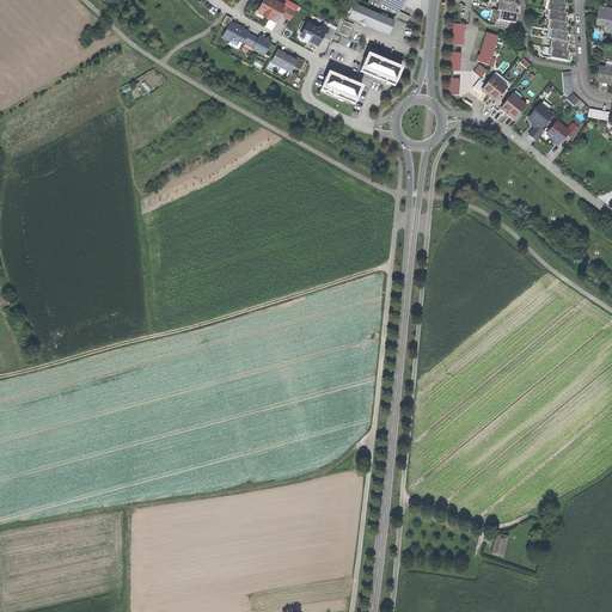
[(283,5),(274,0),(263,0),(256,14),(263,18),(263,19),(268,22),(265,28),(273,32),(281,17),(291,22),(298,7),(286,1),(283,5)]
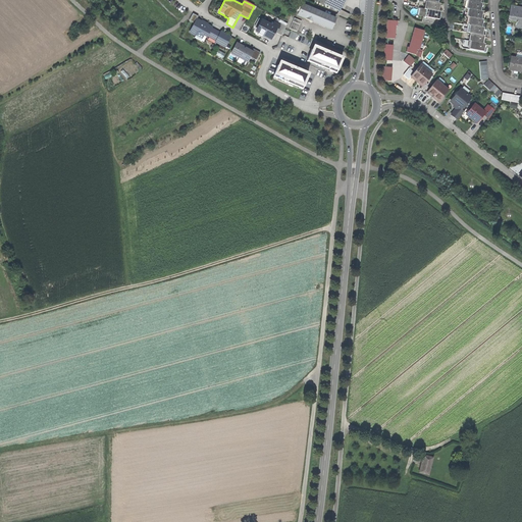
[(338,13),(345,0),(325,0),(323,5),(338,13)]
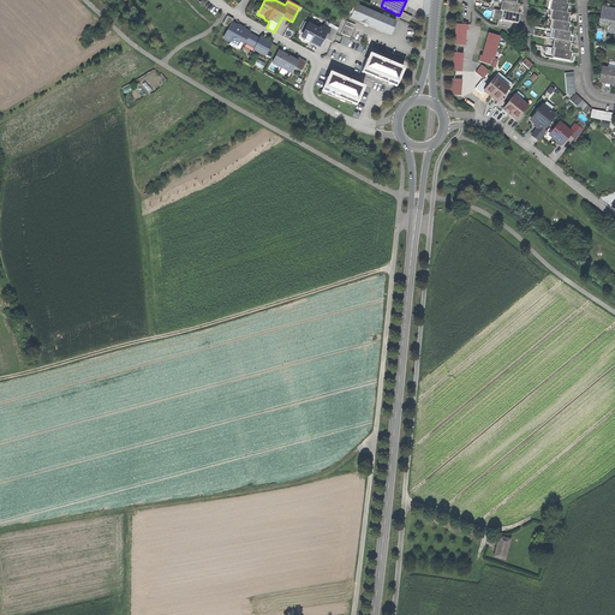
[(501,3),(500,11),(502,12),(517,15),(518,5),(517,5),(501,3)]
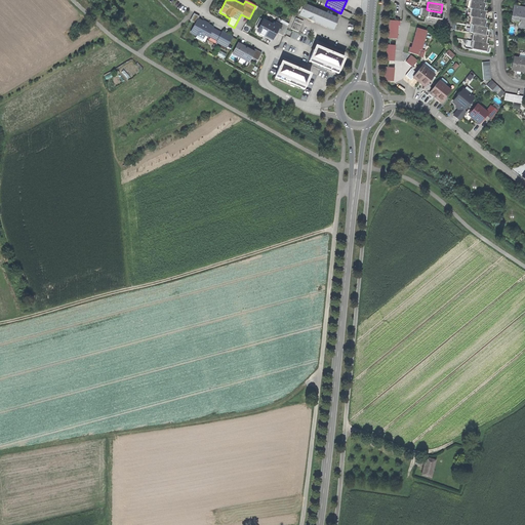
[(471,2),(469,9),(471,10),(483,12),(485,4),(483,4),(471,2)]
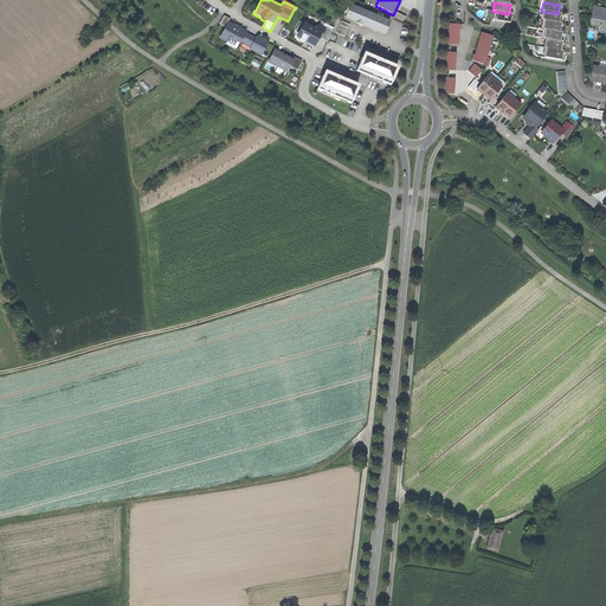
[(388,27),(391,21),(350,5),(345,19),(385,34),(386,30),(388,31),(391,28),(388,27)]
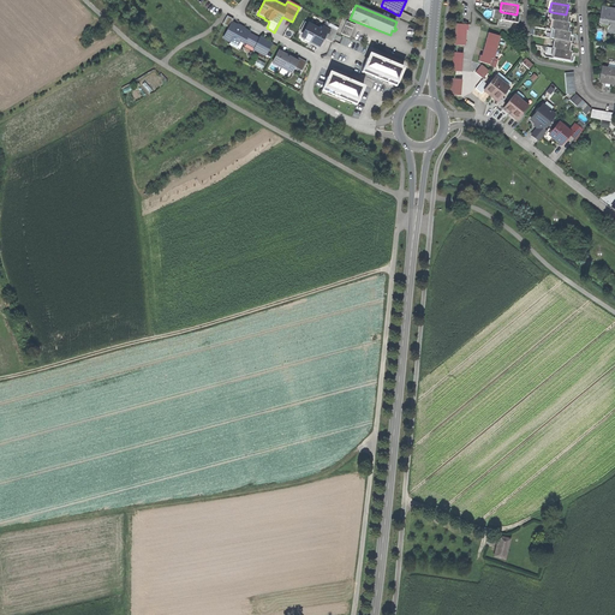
[(614,10),(601,7),(597,25),(605,28),(604,34),(614,36),(614,10)]
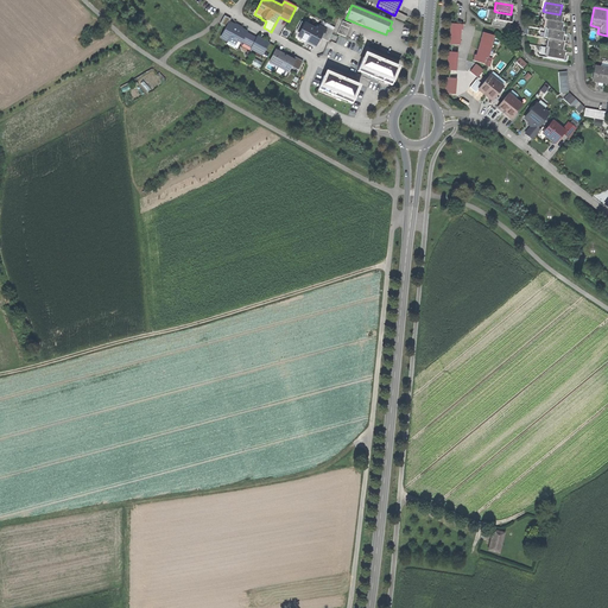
[(496,12),(494,20),(512,24),(513,14),(511,14),(496,12)]
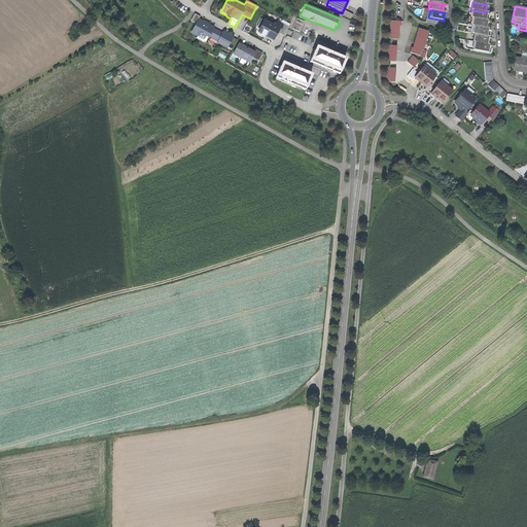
[(472,10),(471,18),(473,18),(486,20),(487,12),(485,12),(472,10)]
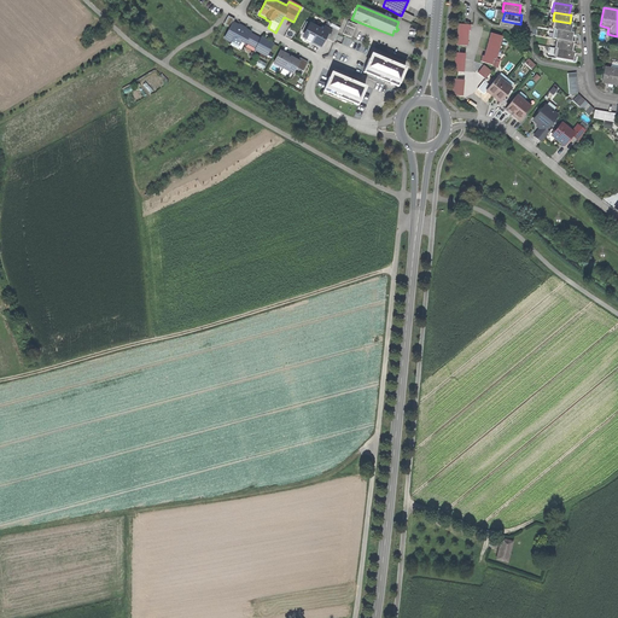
[(322,24),(321,27),(308,21),(299,38),(321,47),(330,28),(322,24)]
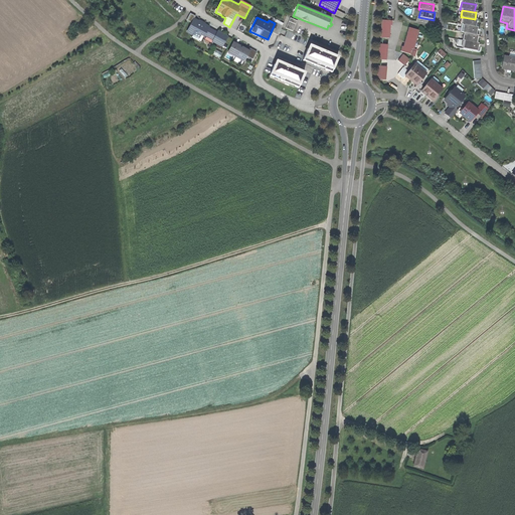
[(287,17),(283,27),(293,32),(297,21),(287,17)]
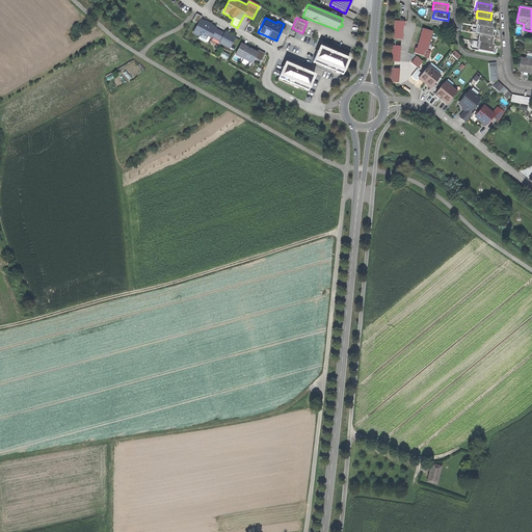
[(478,18),(476,26),(478,26),(491,28),(493,21),(490,20),(478,18)]
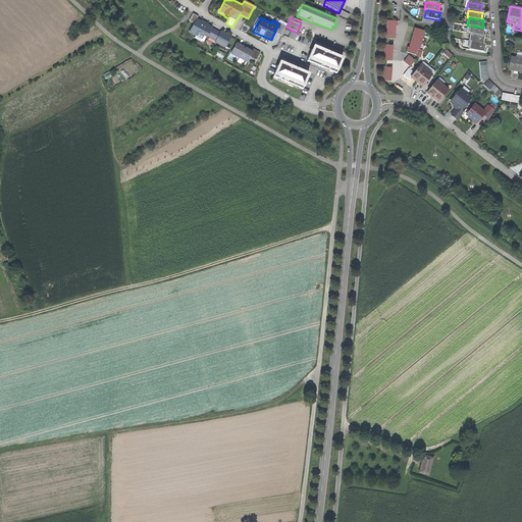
[(208,24),(197,18),(189,34),(202,41),(204,37),(207,39),(208,38),(216,42),(215,43),(225,48),(230,38),(231,38),(221,33),(220,34),(212,30),(212,28),(208,25),(208,24)]
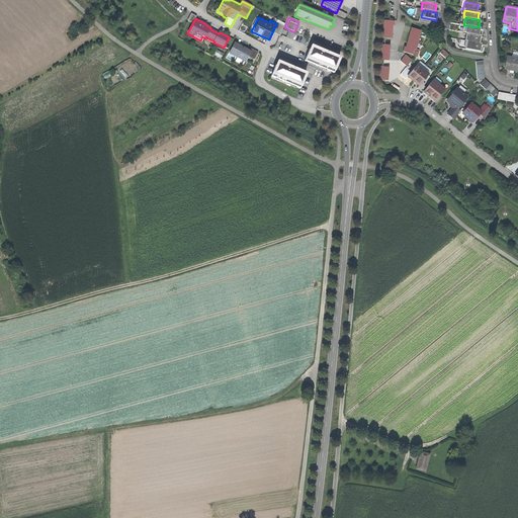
[(395,21),(383,21),(381,38),(392,39),(393,26),(394,26),(395,21)]
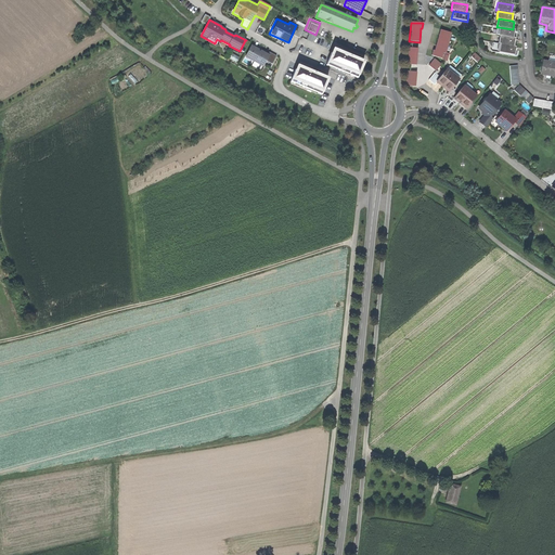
[(499,27),(498,36),(500,36),(513,38),(514,30),(513,29),(499,27)]
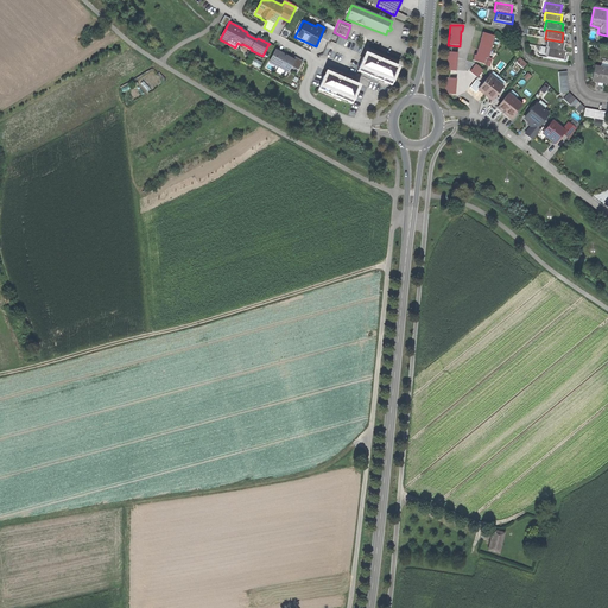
[(485,65),(486,59),(488,59),(494,37),(482,33),(476,56),(474,56),(473,62),(485,65)]
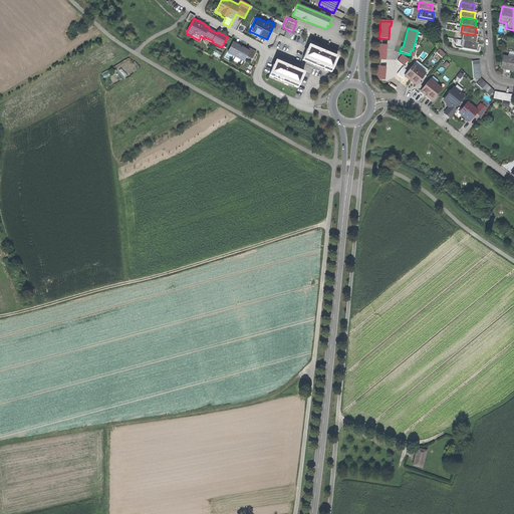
[(463,33),(461,41),(463,41),(475,43),(477,35),(475,35),(463,33)]
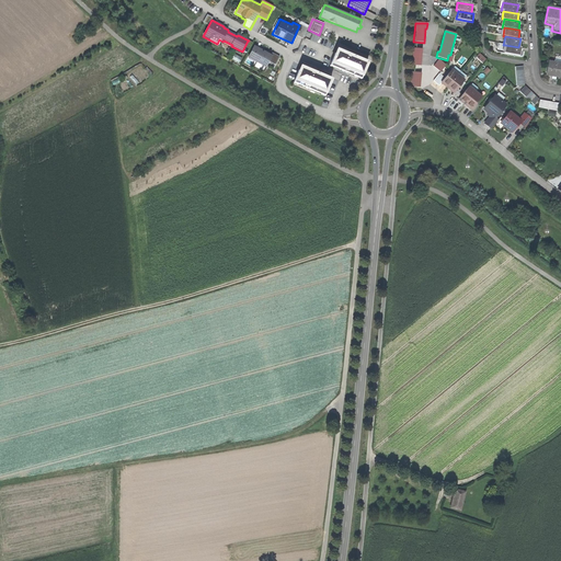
[(248,41),(242,52),(247,54),(252,43),(248,41)]
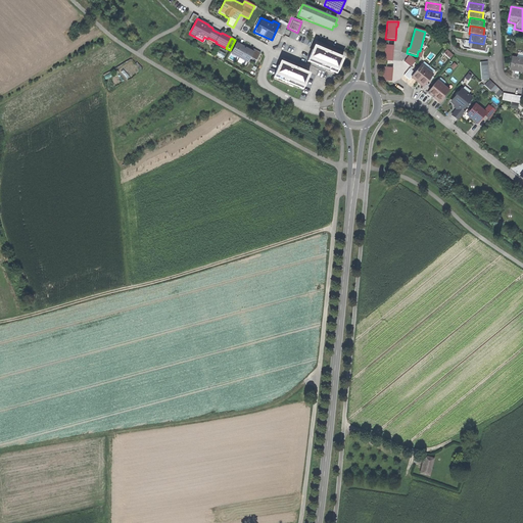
[(471,42),(470,50),(484,52),(485,45),(483,44),(471,42)]
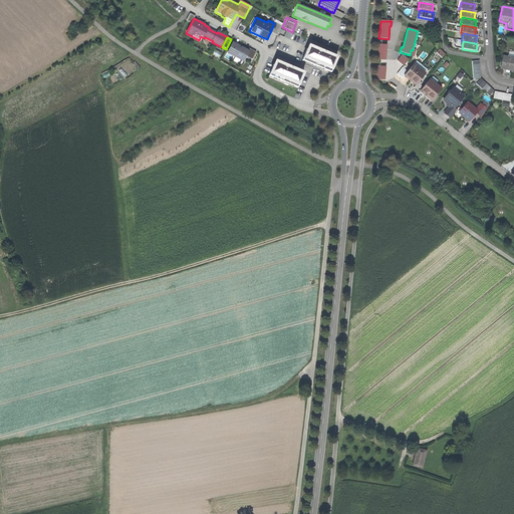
[(249,51),(233,42),(227,54),(235,58),(233,62),(238,64),(240,60),(244,62),(247,57),(249,51)]
